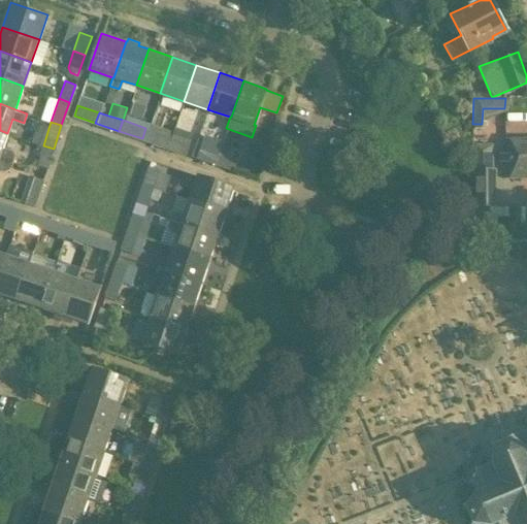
[(166,146),(169,136),(145,128),(142,138),(166,146)]
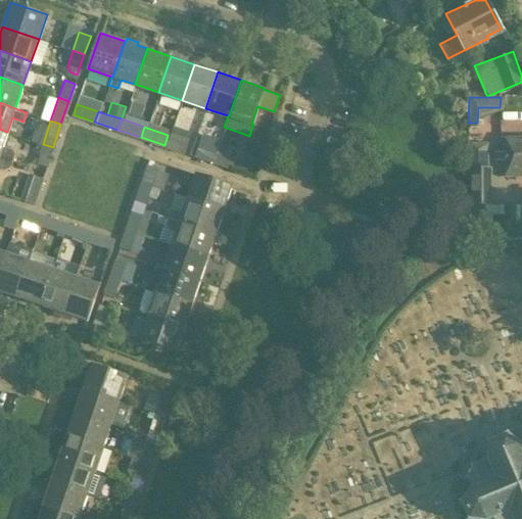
[(7,132),(0,129),(0,154),(12,159),(14,152),(12,148),(2,145),(7,132)]
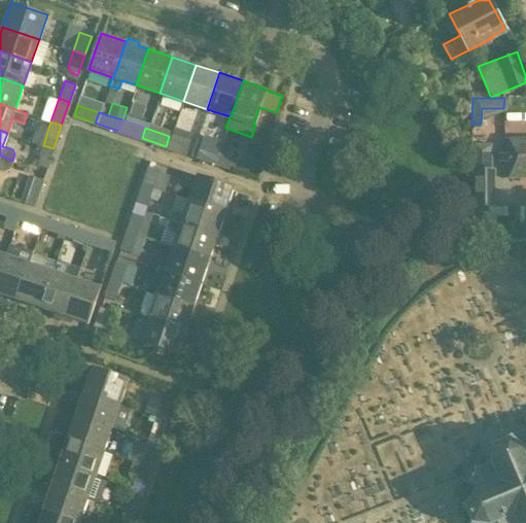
[(166,146),(185,152),(189,142),(169,136),(166,146)]
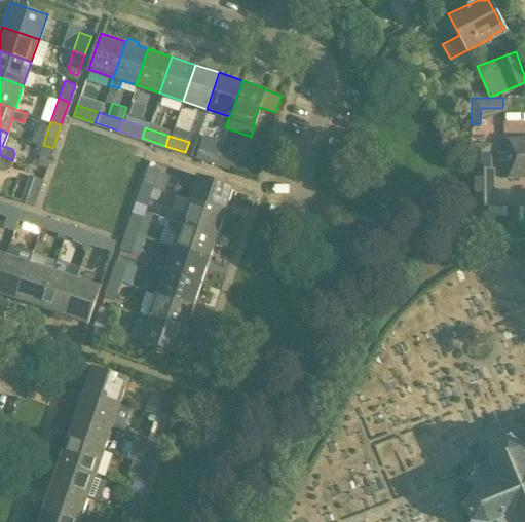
[(524,136),(502,137),(502,176),(524,175),(524,136)]
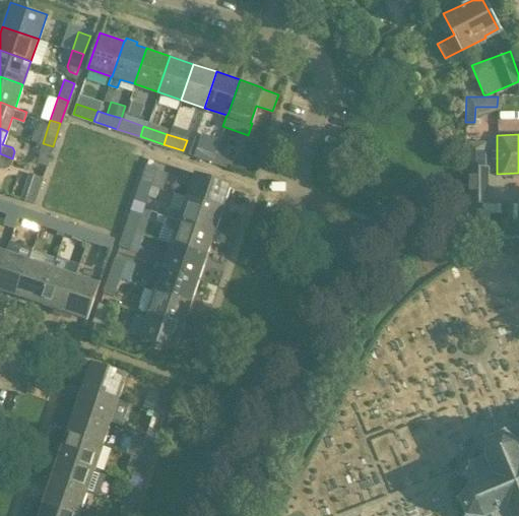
[(489,165),(485,165),(483,140),(466,141),(467,167),(470,167),(470,201),(489,201),(489,165)]
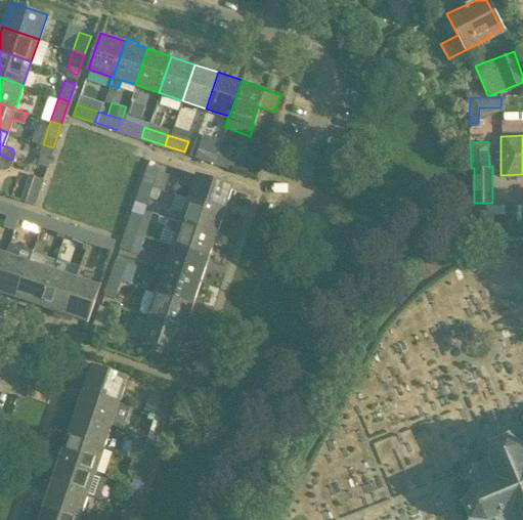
[(43,144),(36,164),(46,167),(53,147),(43,144)]
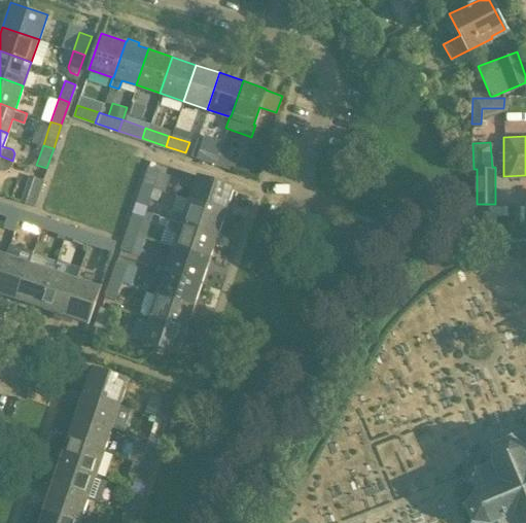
[(200,145),(196,157),(212,162),(216,151),(200,145)]
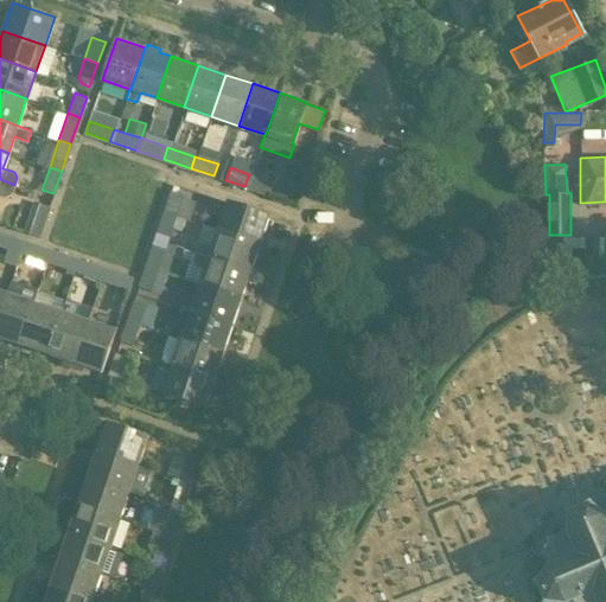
[(244,186),(268,194),(272,181),(249,174),(244,186)]
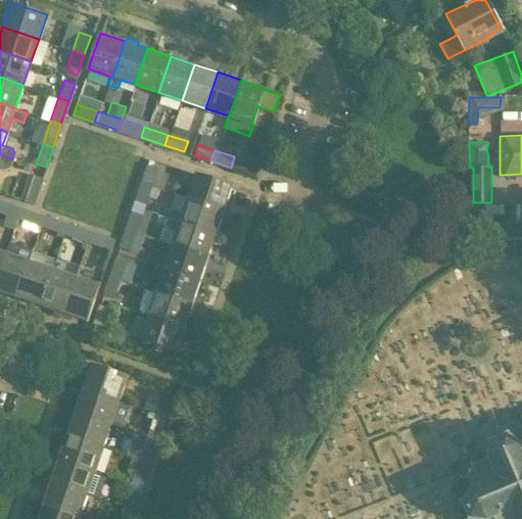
[(10,166),(12,159),(0,154),(0,166),(5,168),(10,166)]
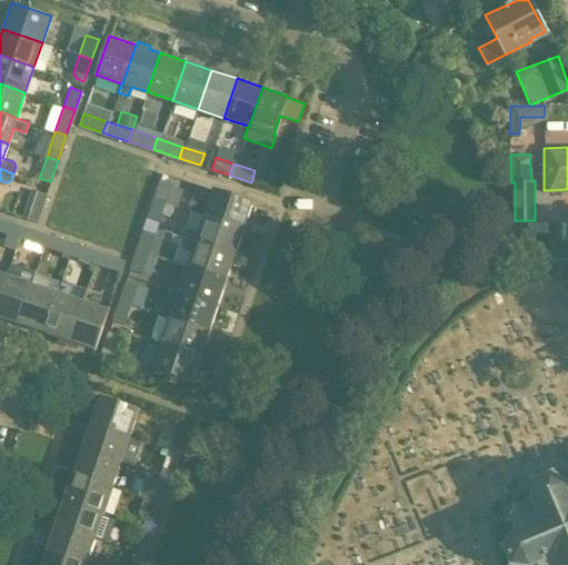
[(153,197),(165,201),(172,175),(162,171),(153,197)]
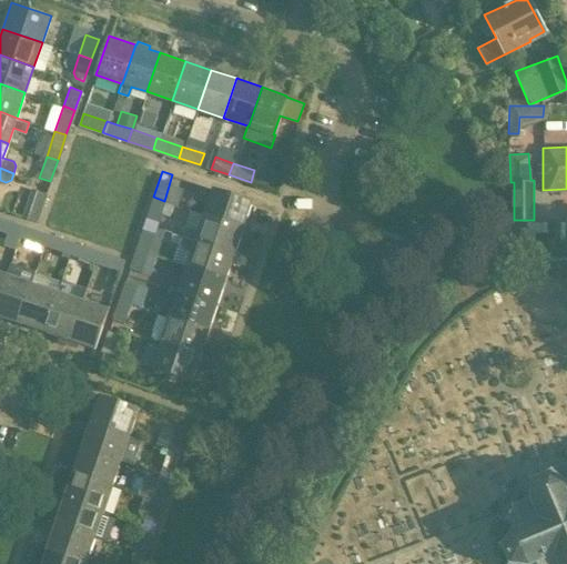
[(47,192),(31,188),(21,217),(37,222),(47,192)]
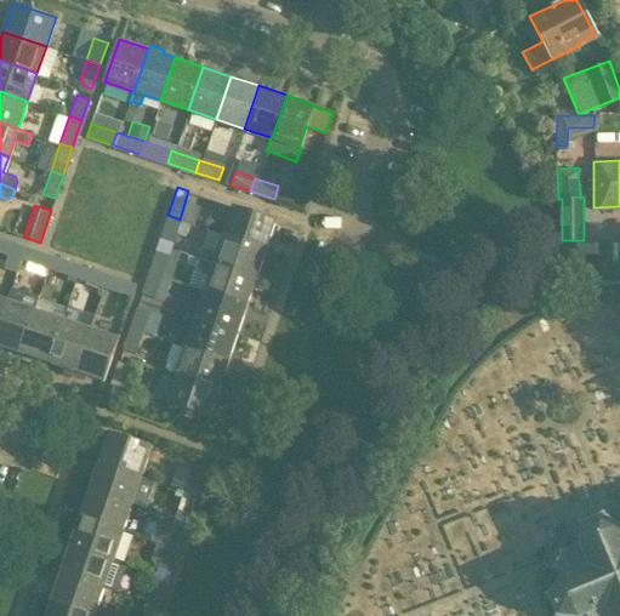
[(232,205),(222,234),(265,249),(274,220),(232,205)]
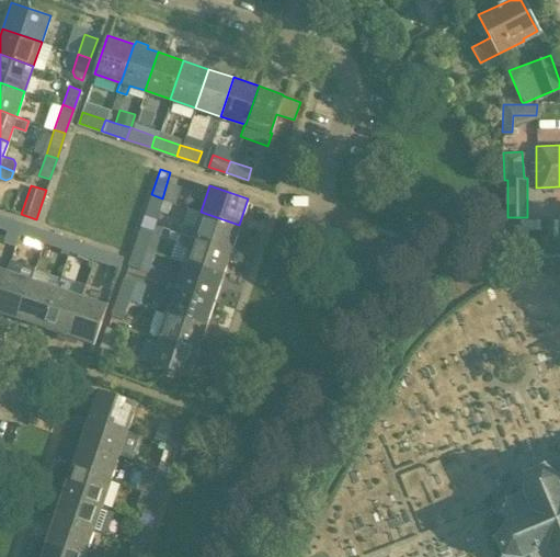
[(144,219),(153,223),(162,199),(151,194),(144,219)]
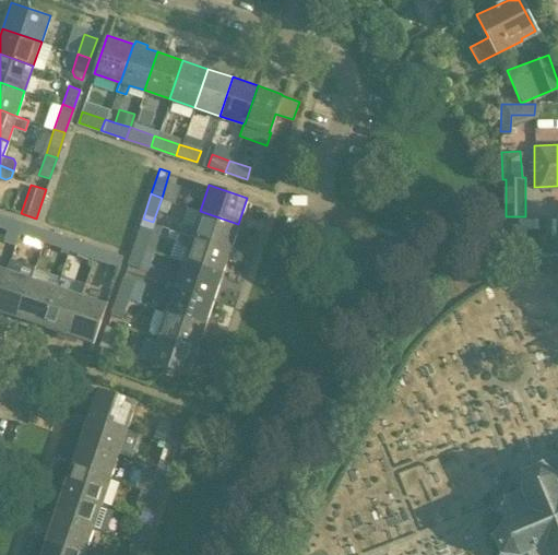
[(178,231),(229,248),(238,224),(200,211),(194,226),(181,222),(178,231)]
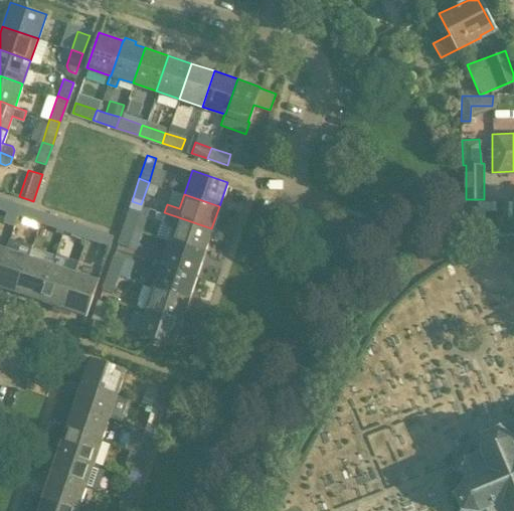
[(124,224),(133,227),(141,204),(132,201),(124,224)]
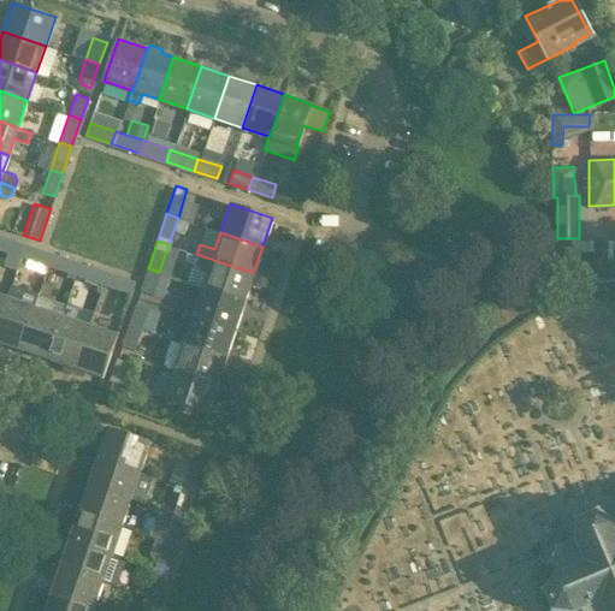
[(48,251),(30,245),(27,259),(45,265),(48,251)]
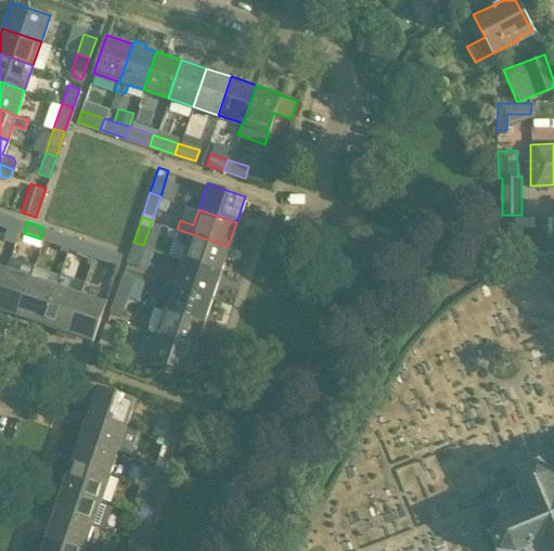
[(43,227),(40,239),(62,245),(60,250),(63,251),(68,235),(43,227)]
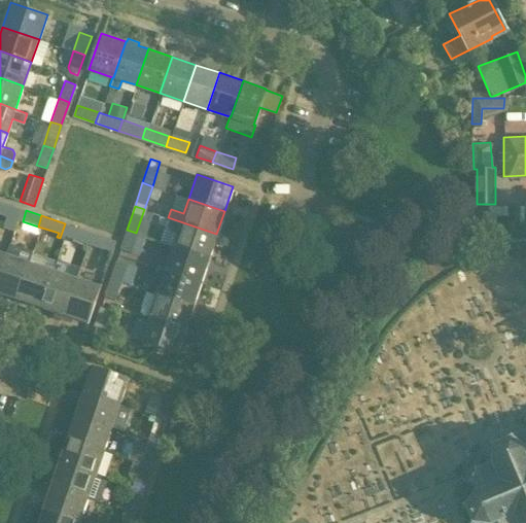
[(172,246),(209,258),(216,234),(168,217),(167,223),(168,228),(177,231),(172,246)]
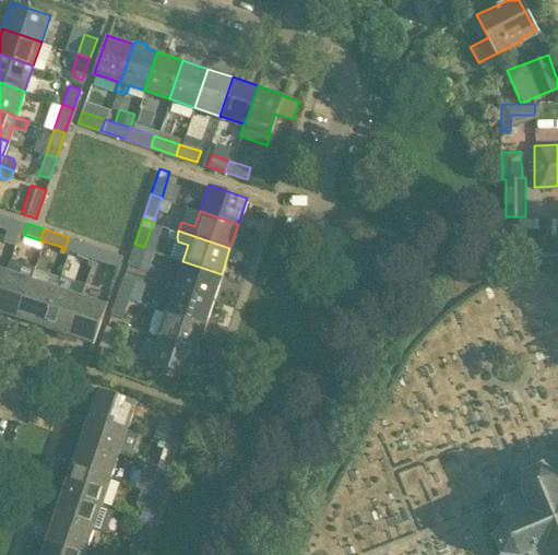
[(67,254),(69,249),(90,257),(94,246),(69,237),(63,252),(67,254)]
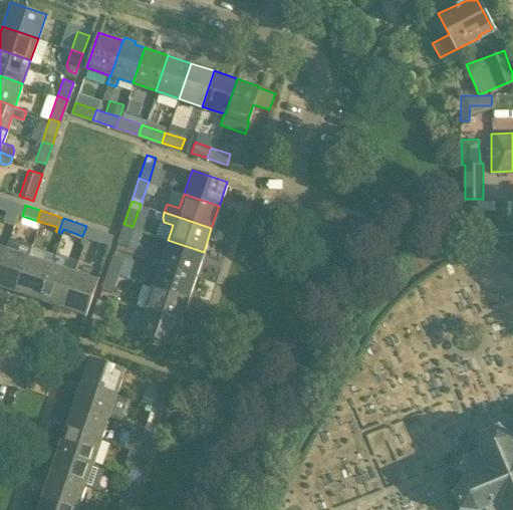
[(123,224),(117,241),(135,247),(142,230),(133,227),(123,224)]
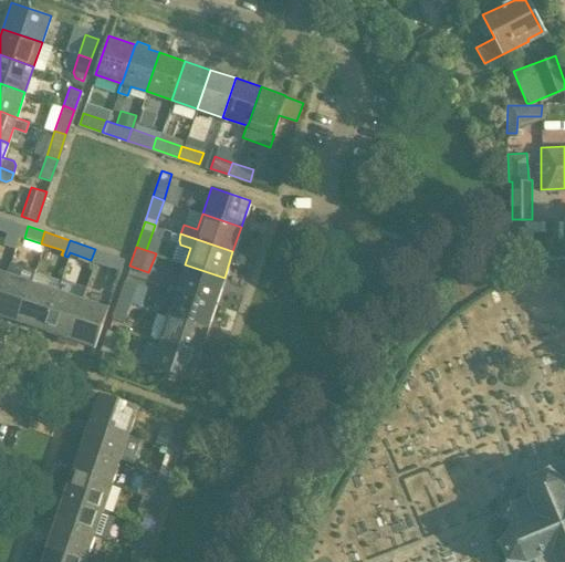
[(123,258),(95,249),(91,260),(119,269),(123,258)]
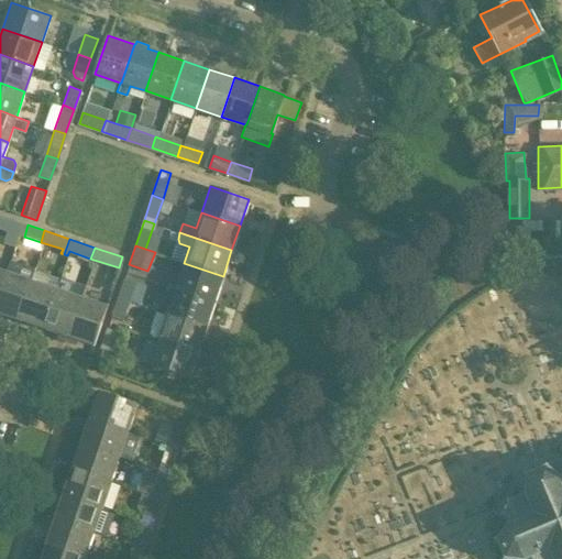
[(176,288),(215,300),(223,276),(184,263),(176,288)]
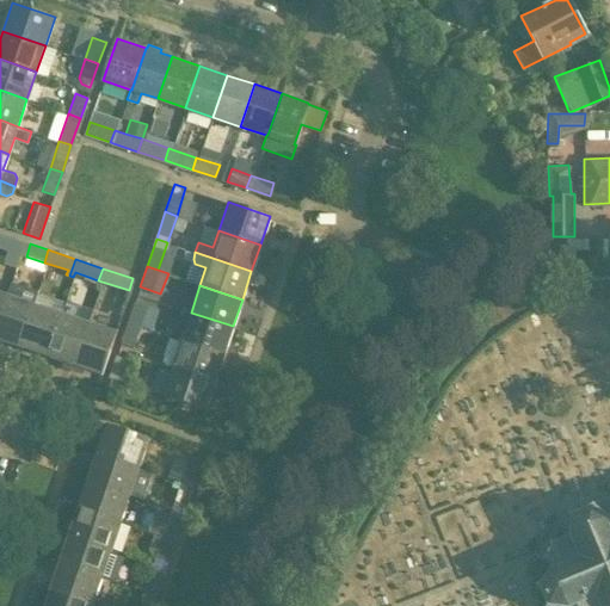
[(0,339),(18,346),(32,303),(5,294),(0,308),(0,339)]
